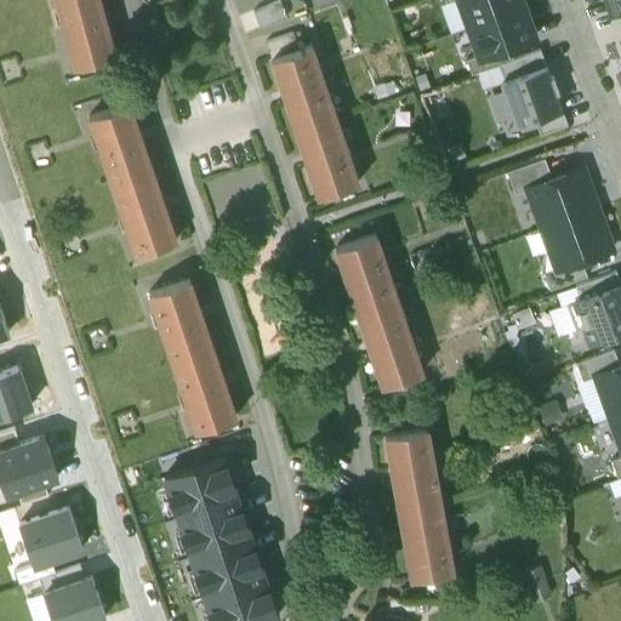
[(98,0),(55,0),(74,68),(114,57),(98,0)]
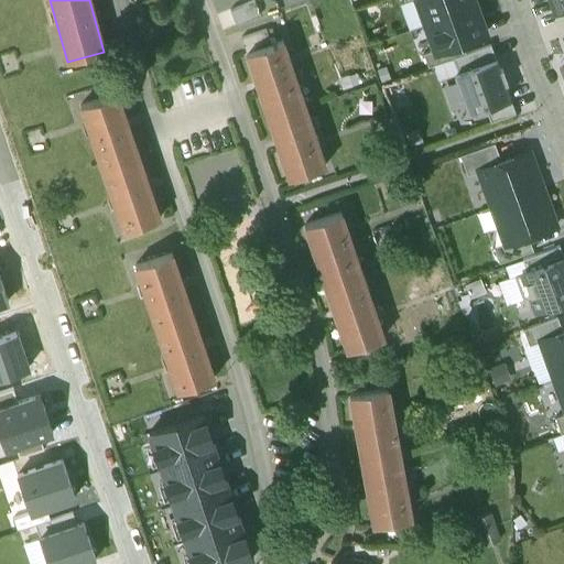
[(253,0),(230,10),(236,23),(259,13),(253,0)]
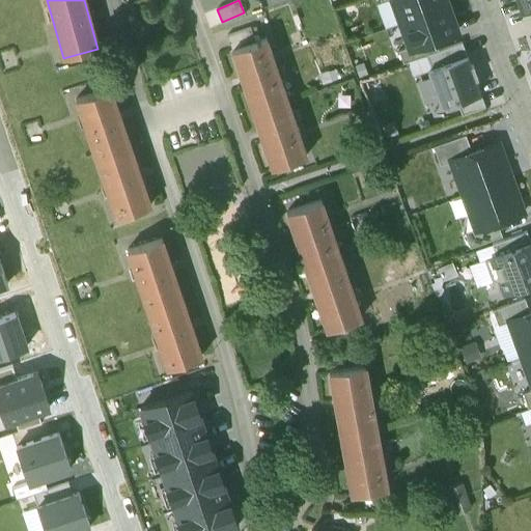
[(391,0),(400,23),(448,5),(446,0),(391,0)]
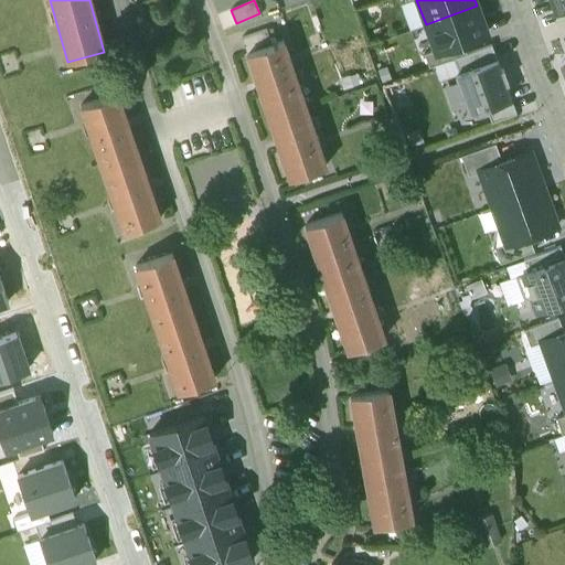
[(564,6),(564,0),(552,0),(556,10),(564,6)]
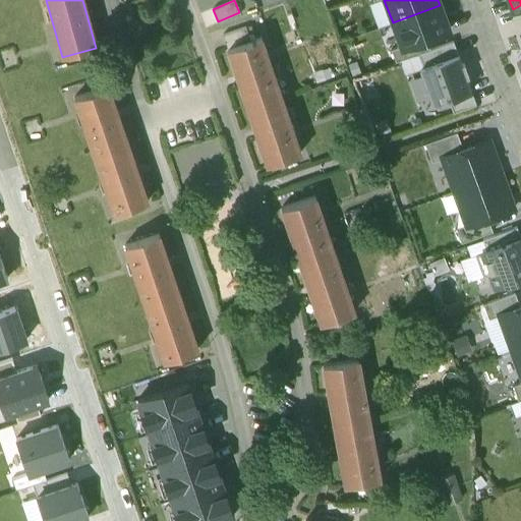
[(440,5),(393,22),(401,46),(402,47),(426,39),(449,31),(440,5)]
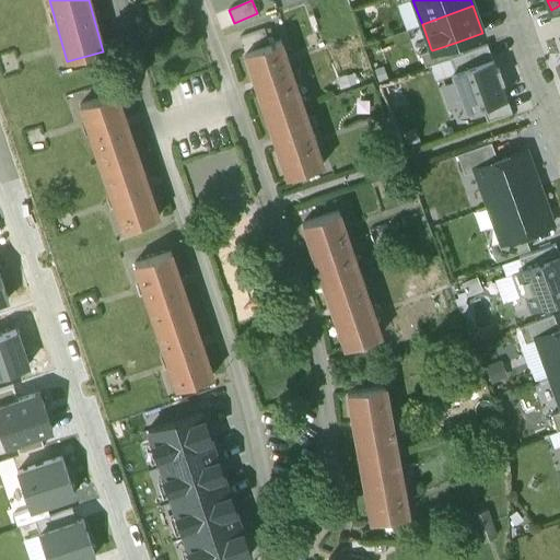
[(264,30),(240,37),(244,53),(268,44),(264,30)]
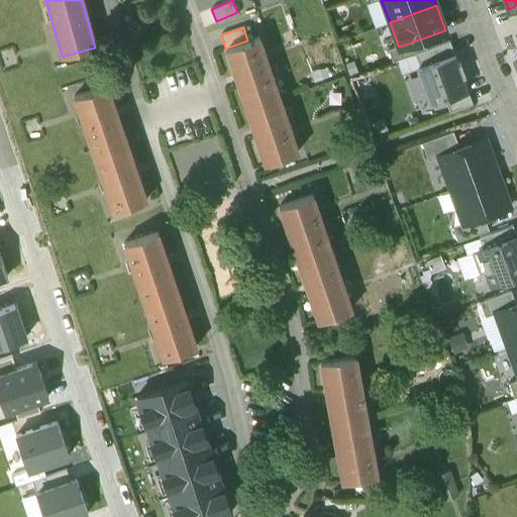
[(296,152),(256,37),(247,40),(225,48),(266,164),(296,152)]
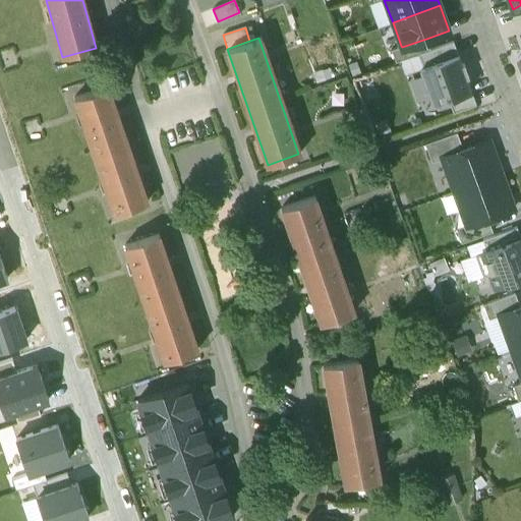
[(426,39),(402,47),(401,46),(391,50),(396,62),(418,54),(430,50),(426,39)]
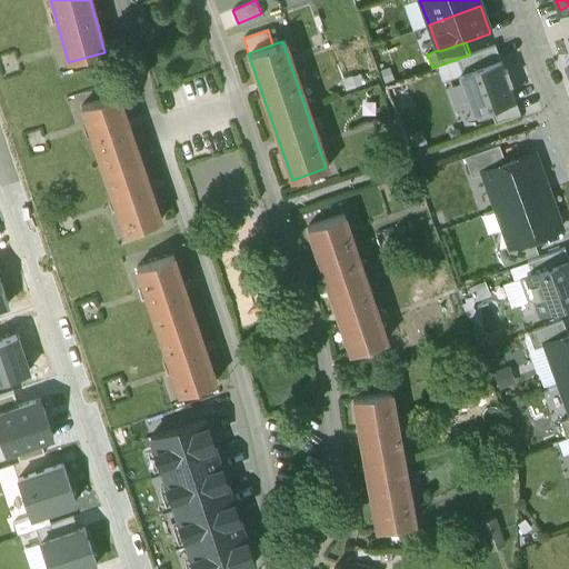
[(462,73),(500,60),(495,46),(470,55),(457,59),(462,73)]
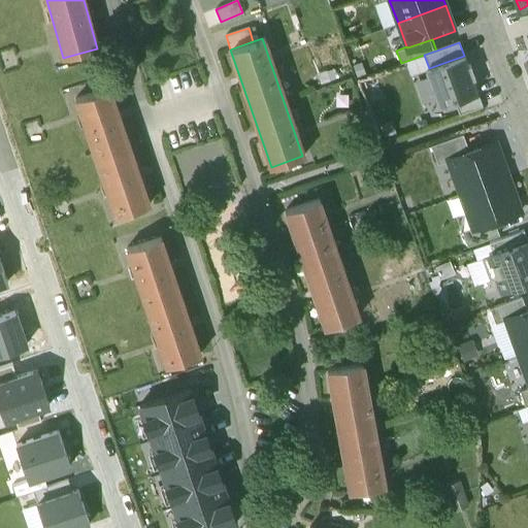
[(467,65),(464,56),(429,68),(425,70),(438,107),(454,101),(477,93),(472,78),(474,77),(469,64),(467,65)]
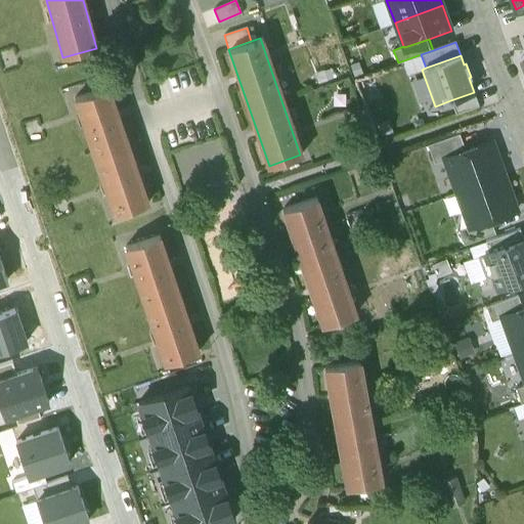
[(147,203),(107,87),(75,98),(115,214),(147,203)]
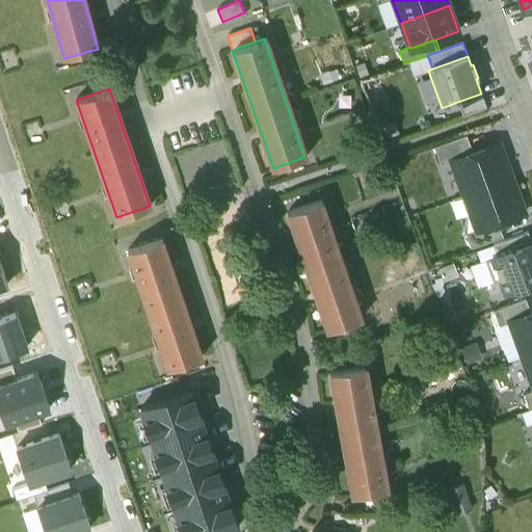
[(485,107),(481,94),(457,102),(462,115),(485,107)]
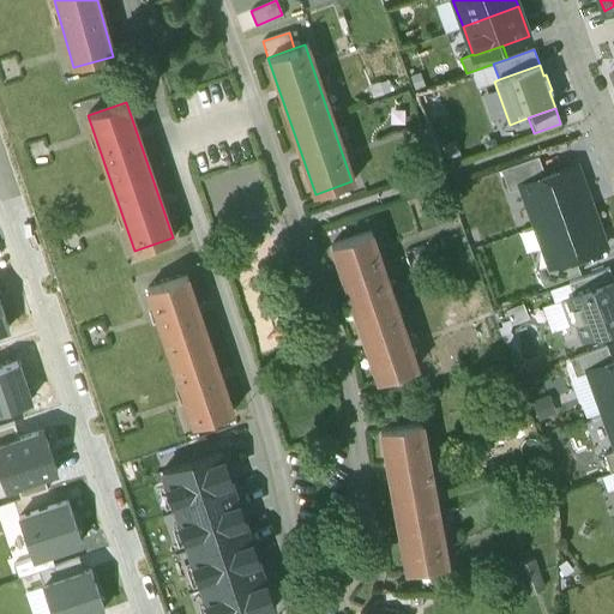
[(521,185),(546,176),(537,156),(500,169),(509,191),(521,186),(521,185)]
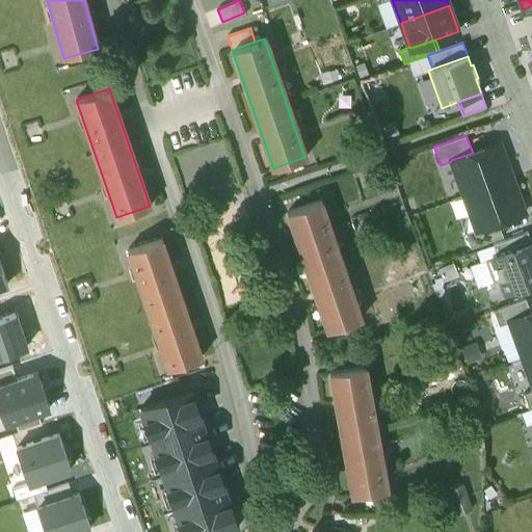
[(512,179),(499,142),(473,153),(451,160),(451,161),(463,195),(512,179)]
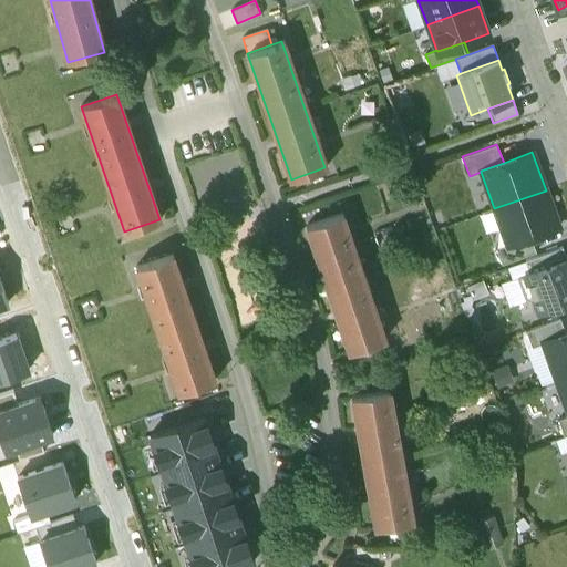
[(559,228),(546,191),(494,208),(507,245),(507,246),(531,238),(559,228)]
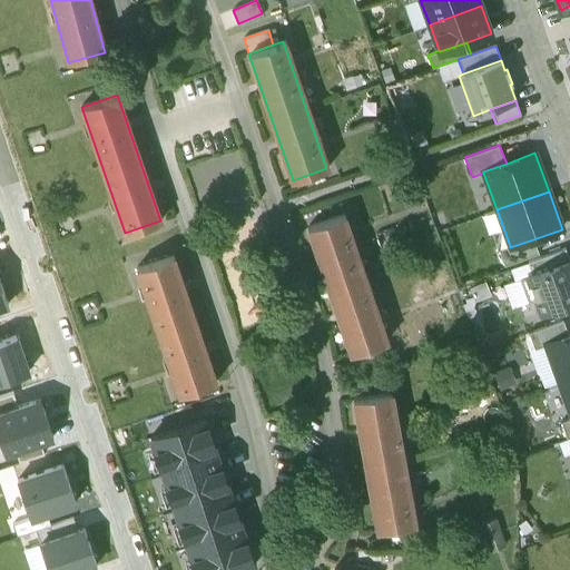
[(386,340),(343,215),(308,227),(352,352),(386,340)]
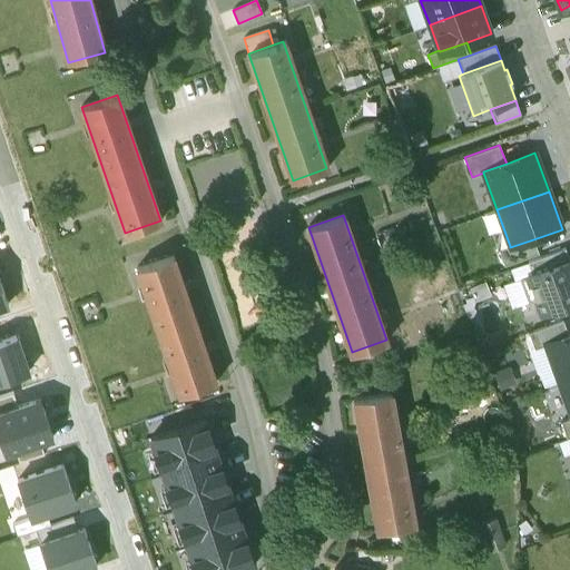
[(539,254),(533,239),(510,247),(510,246),(499,251),(504,266),(527,258),(539,254)]
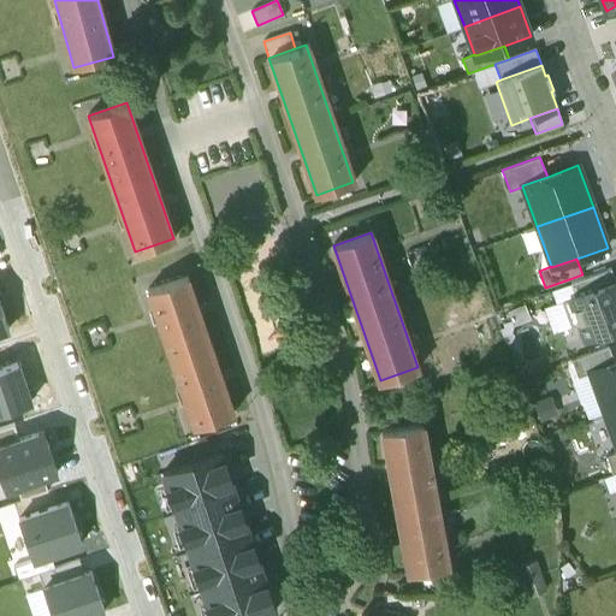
[(575,296),(615,282),(611,268),(570,283),(575,296)]
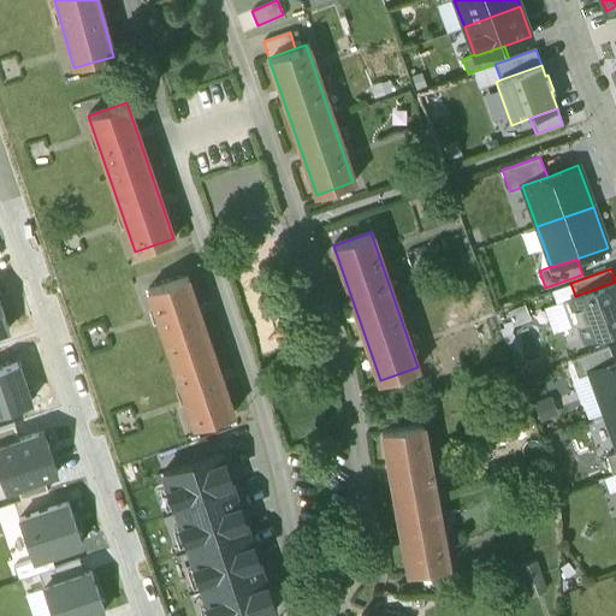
[(187,277),(148,290),(194,426),(232,413),(187,277)]
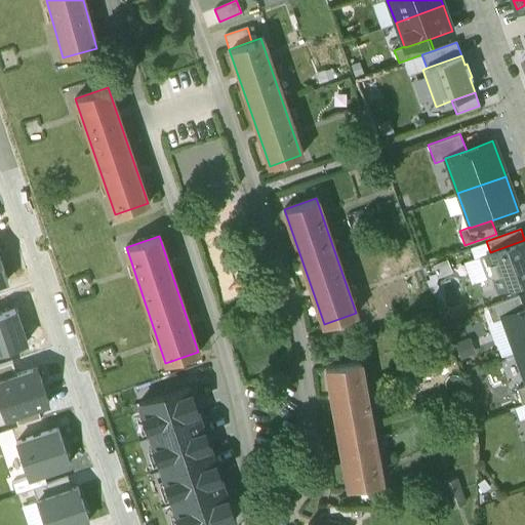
[(486,278),(493,276),(498,289),(524,279),(524,239),(524,240),(490,252),(478,256),(486,278)]
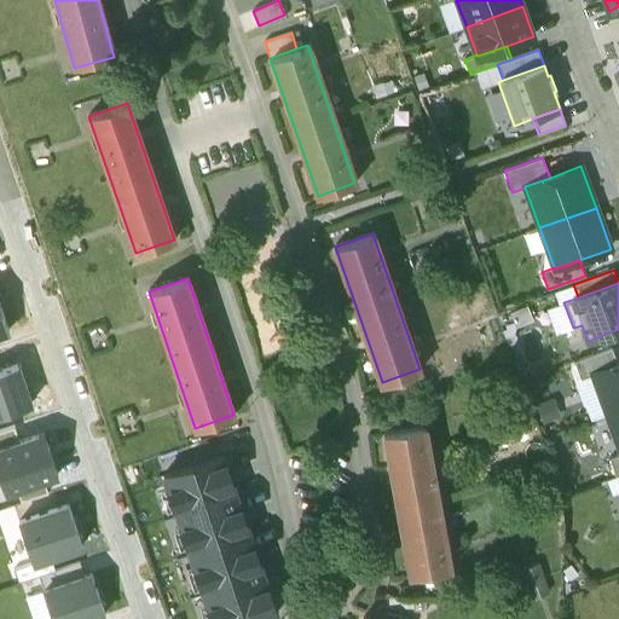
[(593,375),(593,374),(617,364),(612,348),(574,362),(580,379),(593,375)]
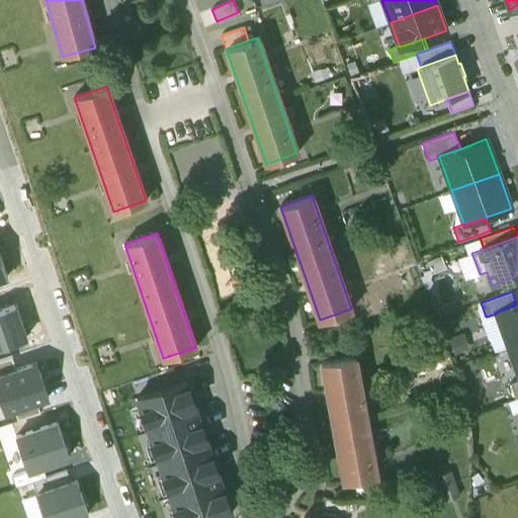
[(517,342),(517,304),(516,305),(496,313),(496,314),(508,346),(517,342)]
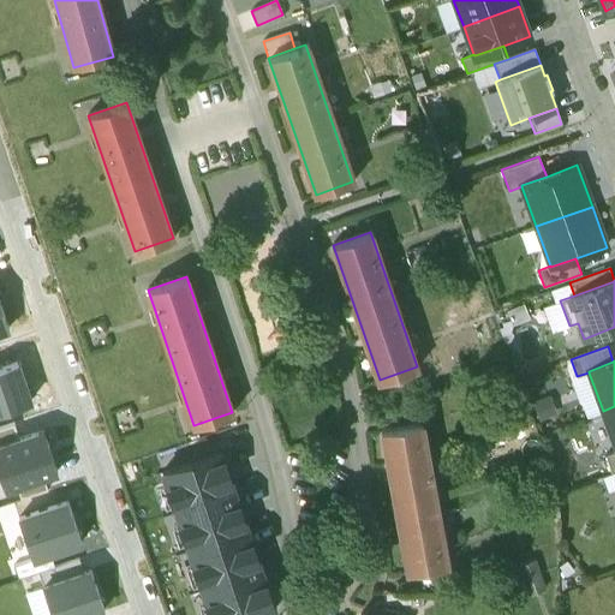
[(16,363),(0,368),(0,412),(30,402),(16,363)]
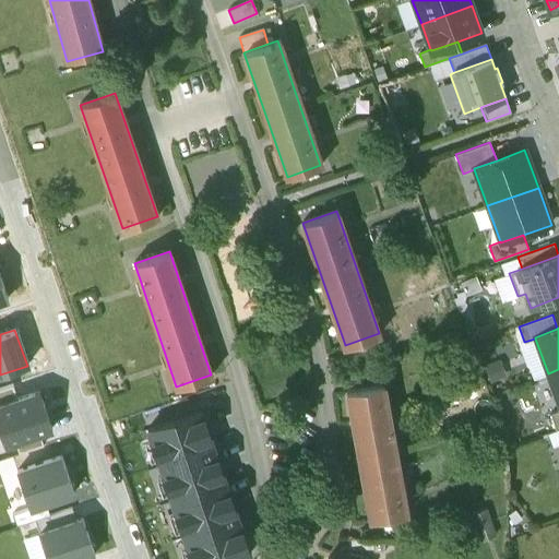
[(558,369),(548,373),(558,403),(558,369)]
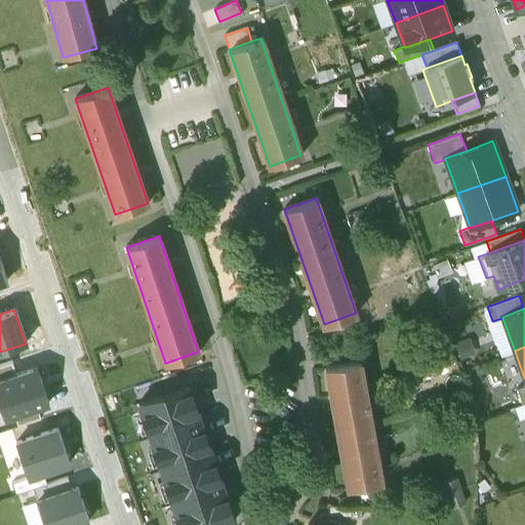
[(381,483),(361,361),(327,367),(348,489),(381,483)]
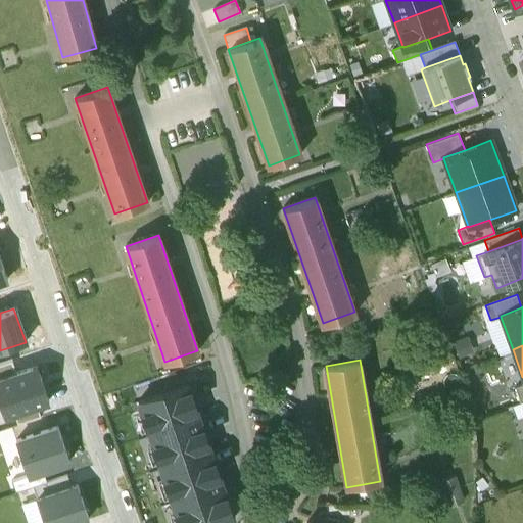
[(0,378),(16,373),(11,361),(0,364),(0,378)]
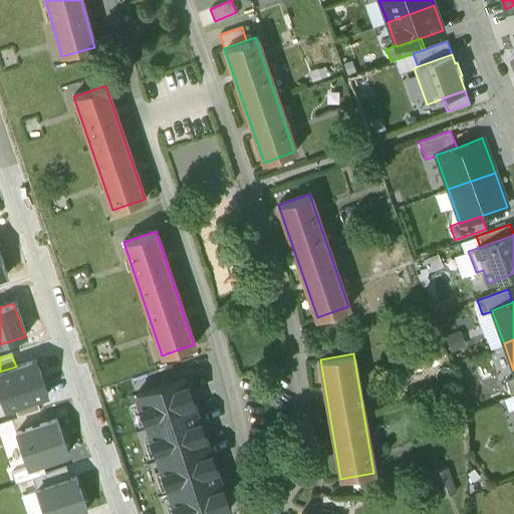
[(16,366),(0,371),(0,398),(4,409),(13,406),(35,398),(47,395),(36,360),(16,366)]
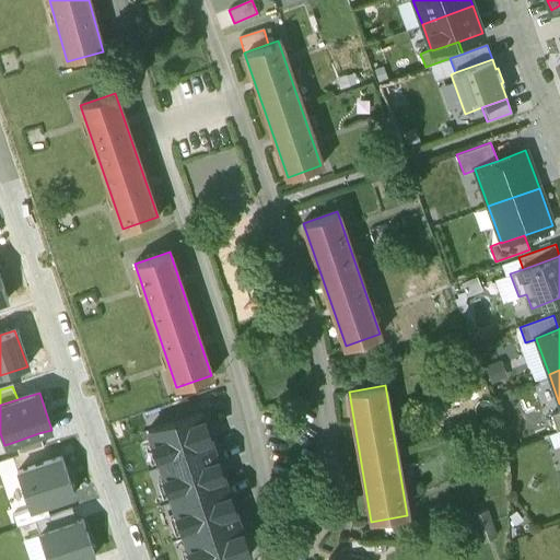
[(200,411),(148,429),(172,502),(225,483),(200,411)]
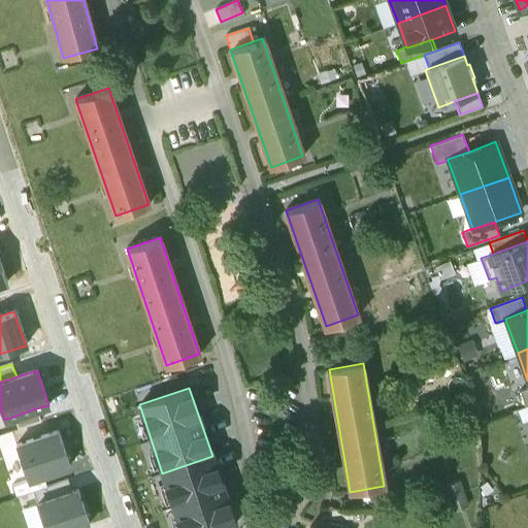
[(36,408),(13,417),(18,429),(41,421),(36,408)]
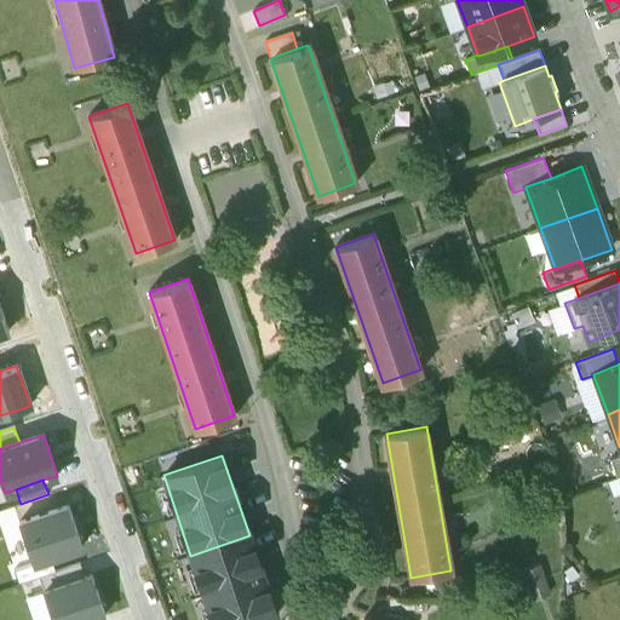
[(68,505),(18,522),(33,563),(47,558),(81,546),(68,505)]
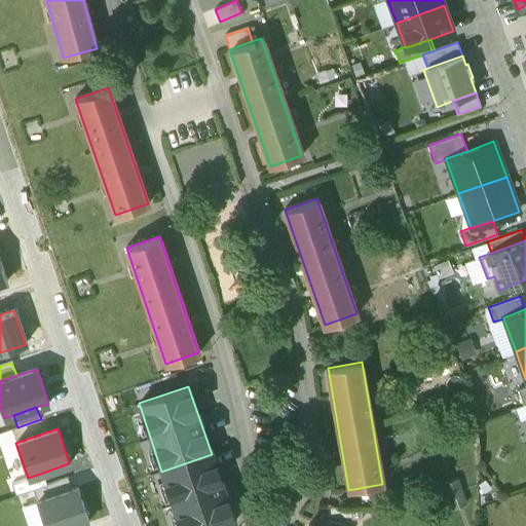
[(212,454),(161,472),(180,525),(223,525),(235,522),(212,454)]
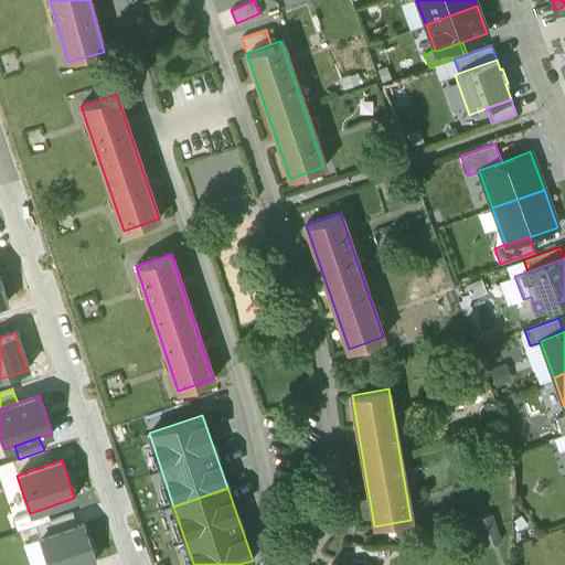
[(43,509),(30,513),(11,520),(16,532),(34,525),(48,521),(43,509)]
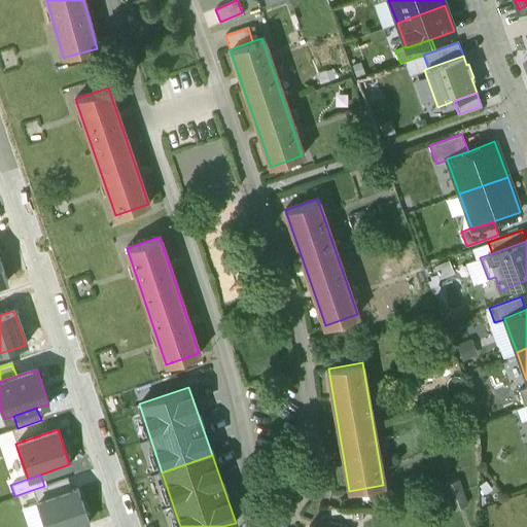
[(36,502),(71,490),(67,479),(44,486),(32,490),(36,502)]
